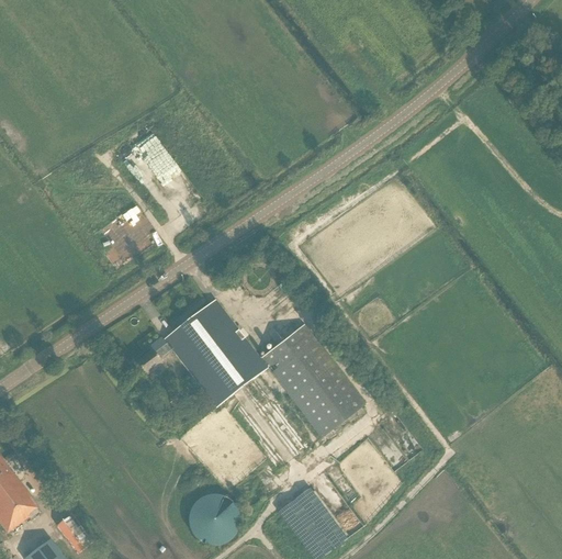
[(153,127),(152,126),(160,116),(152,110),(136,127),(146,135),(153,127)]
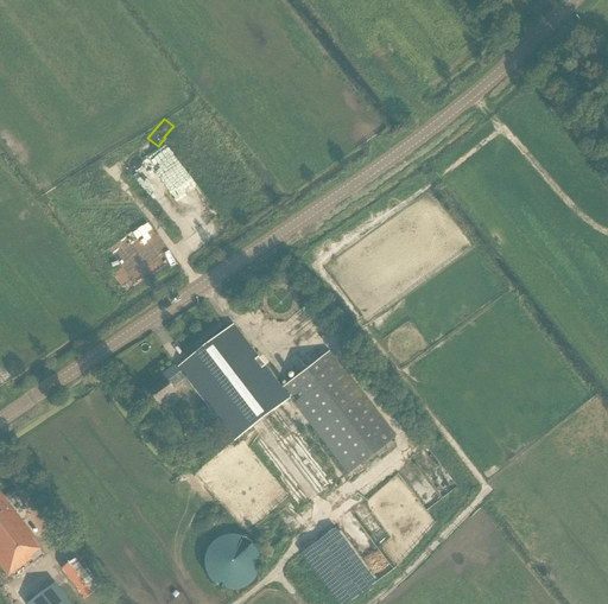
[(157,158),(190,211),(210,198),(189,165),(179,171),(178,169),(172,173),(163,159),(173,152),(170,146),(162,151),(164,154),(157,158)]
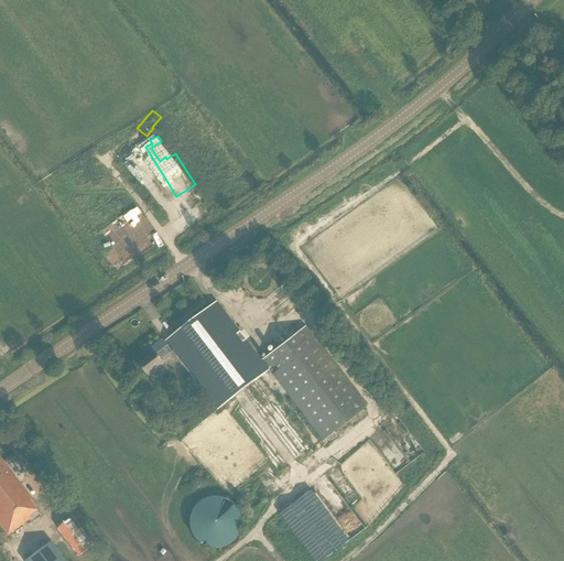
[(305,324),(271,351),(261,358),(216,299),(165,338),(167,343),(155,352),(153,349),(137,363),(147,375),(163,363),(161,360),(173,351),(218,408),(226,402),(279,471),(367,403),(305,324)]
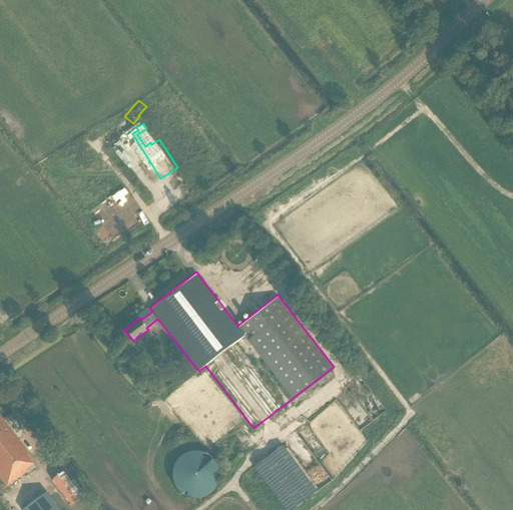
[(222,300),(226,297),(219,287),(215,290),(222,300)]
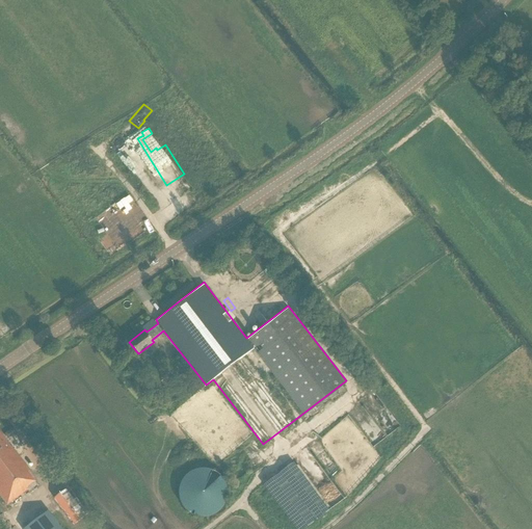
[(333,424),(342,437),(354,427),(345,415),(333,424)]
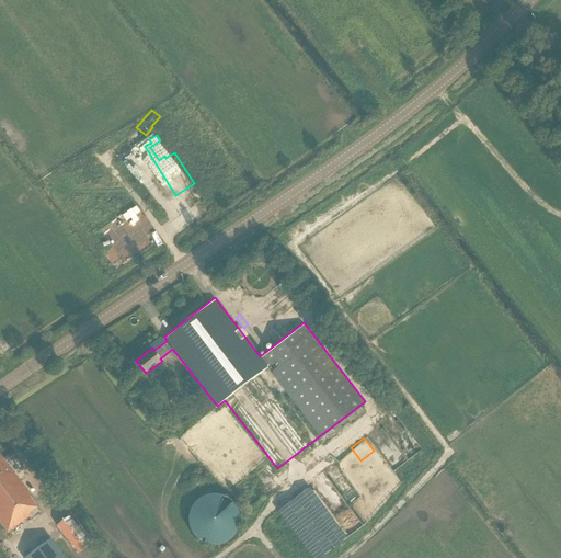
[(0,520),(8,531),(30,514),(31,515),(39,509),(30,496),(32,494),(13,469),(12,469),(0,453),(0,520)]
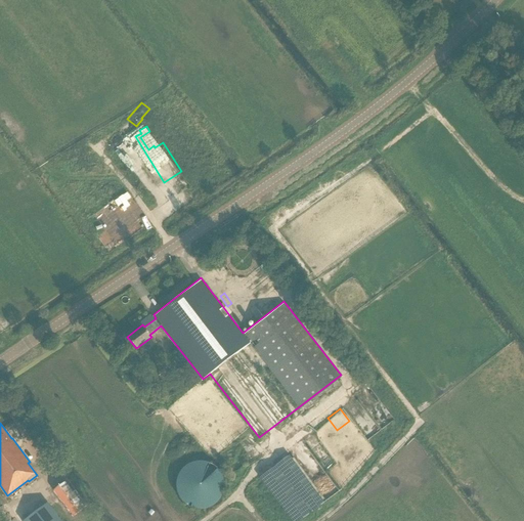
[(319,497),(339,484),(319,457),(318,454),(308,438),(294,442),(299,459),(293,449),(285,452),(276,459),(276,460),(307,505),(320,501),(319,497)]
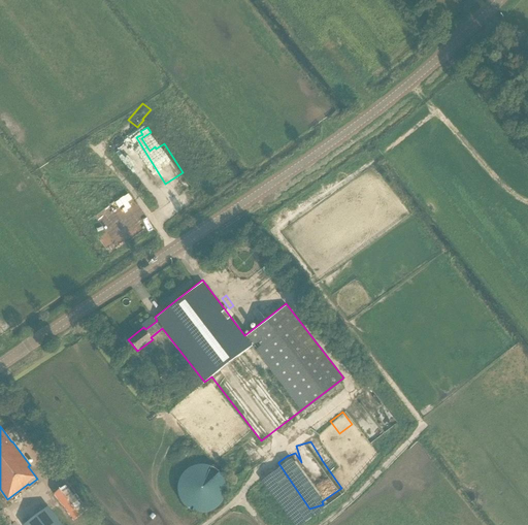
[(253,462),(262,455),(256,447),(246,454),(253,462)]
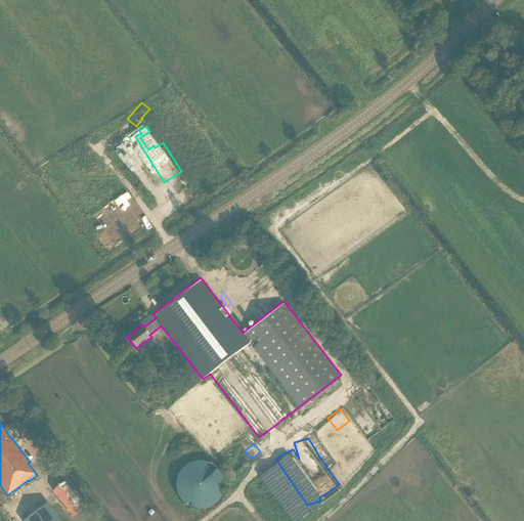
[(223,478),(222,474),(220,470),(217,466),(213,463),(209,461),(205,460),(200,459),(195,460),(190,461),(186,463),(182,466),(180,470),(177,474),(176,478),(176,483),(176,487),(177,492),(180,496),(183,500),(186,503),(190,505),(195,507),(200,507),(205,507),(209,505),(213,503),(217,500),(220,496),(222,492),(223,487),(224,483),(223,478)]
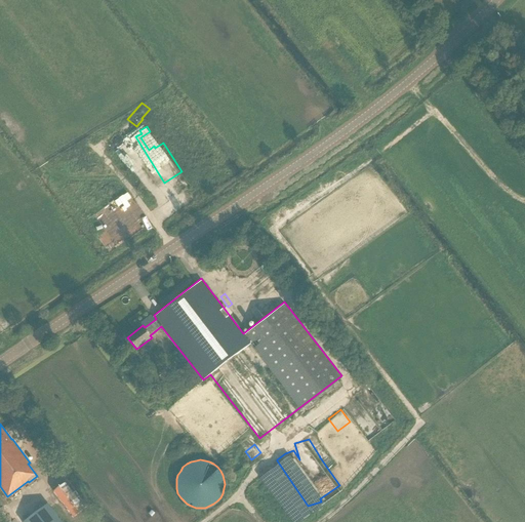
[(63,475),(51,483),(69,508),(81,499),(63,475)]
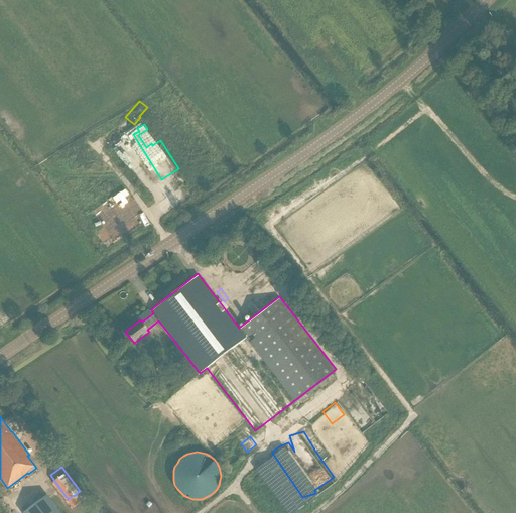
[(291,486),(282,492),(289,502),(298,497),(291,486)]
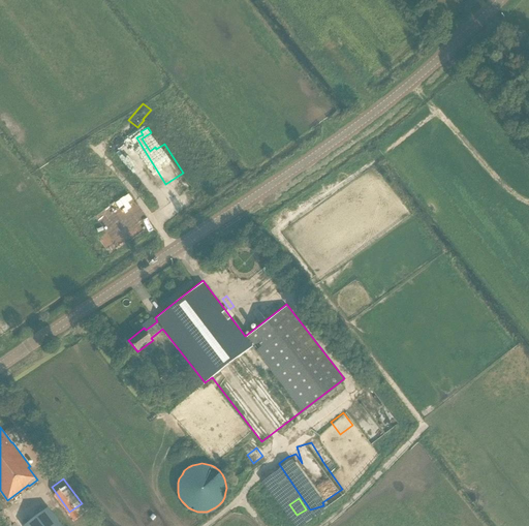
[(22,524),(23,525),(63,525),(47,504),(22,524)]
